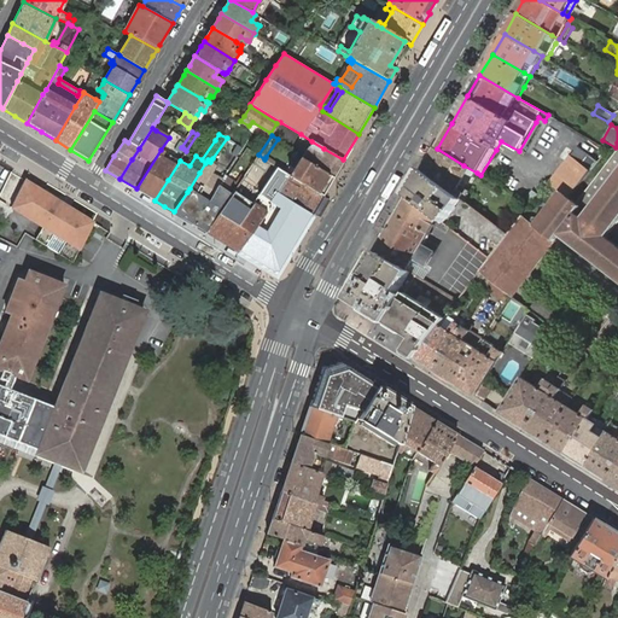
[(333,178),(343,159),(324,149),(312,141),(308,146),(303,155),(301,159),(327,174),(333,178)]
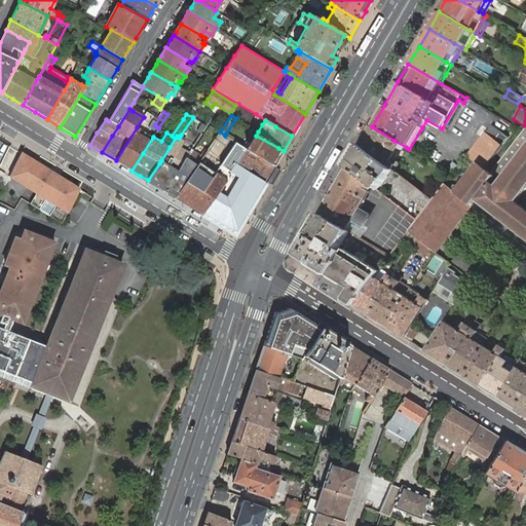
[(123,165),(132,171),(143,153),(153,137),(150,135),(154,128),(156,126),(154,125),(150,123),(149,125),(144,123),(140,128),(137,127),(116,160),(123,165)]
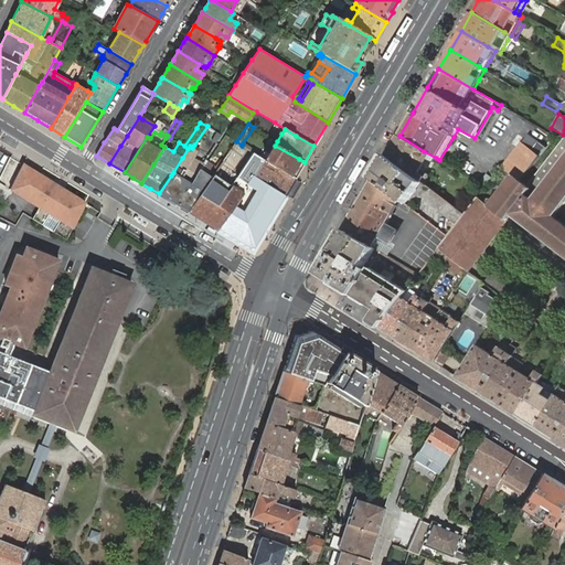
[(503,164),(502,167),(514,177),(521,181),(540,157),(532,150),(539,141),(530,135),(522,142),(504,166),(503,164)]
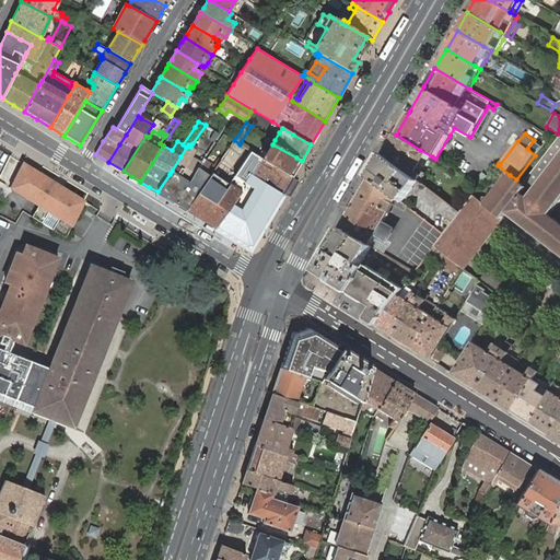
[(419,181),(421,183),(426,173),(418,168),(424,158),(430,161),(432,156),(420,150),(396,135),(384,154),(418,181),(419,181)]
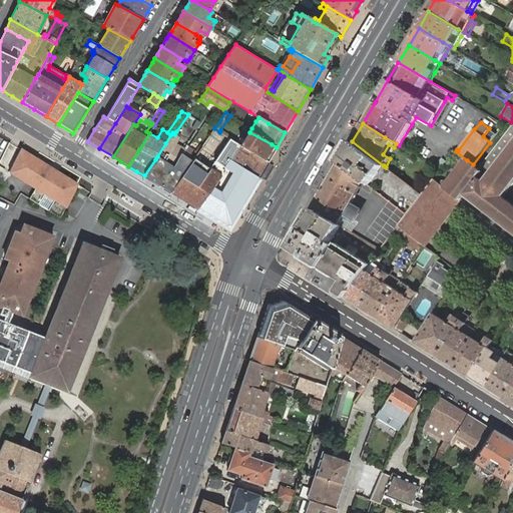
[(512,124),(479,169),(483,172),(479,177),(485,181),(504,196),(512,183),(512,124)]
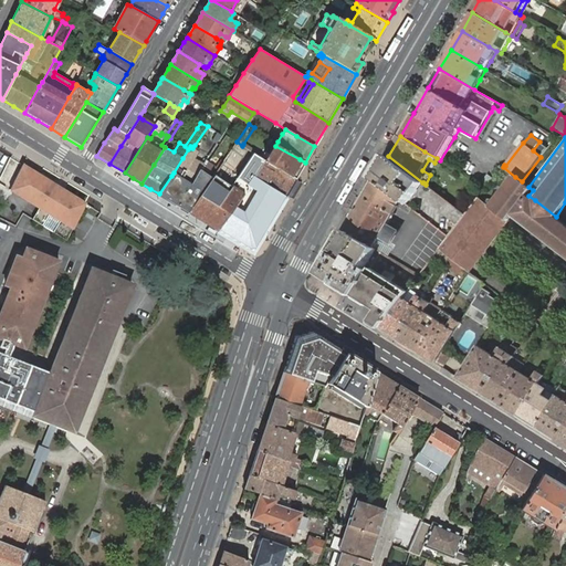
[(242,146),(237,142),(223,161),(218,169),(215,175),(211,179),(189,212),(203,221),(218,230),(243,195),(249,186),(248,186),(254,176),(261,166),(264,160),(258,156),(242,146)]
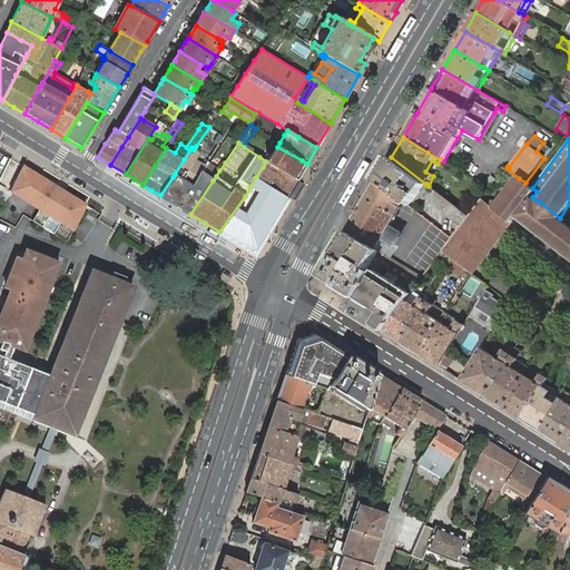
[(259,157),(262,155),(245,145),(244,147),(259,157)]
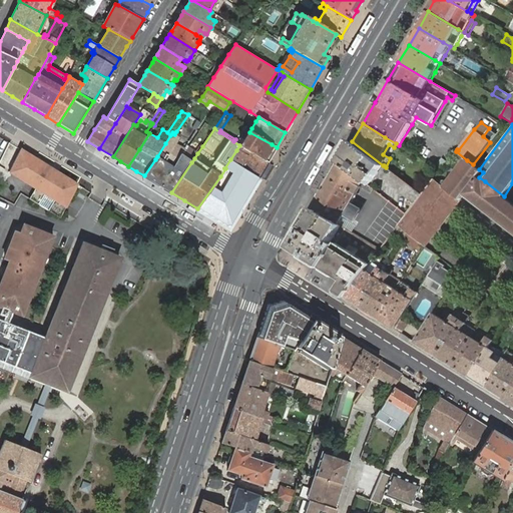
[(144,175),(161,185),(173,166),(180,154),(184,148),(176,143),(179,137),(181,134),(176,131),(174,134),(172,132),(170,135),(165,143),(157,156),(155,159),(144,175)]
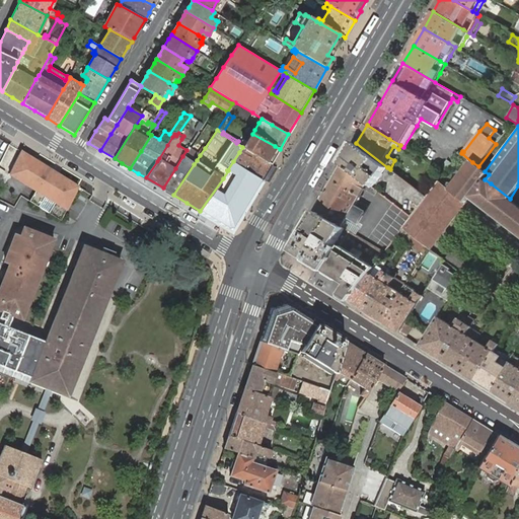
[(271,164),(280,149),(275,146),(252,134),(244,145),(238,141),(236,143),(242,147),(243,147),(249,151),(266,161),(271,164)]
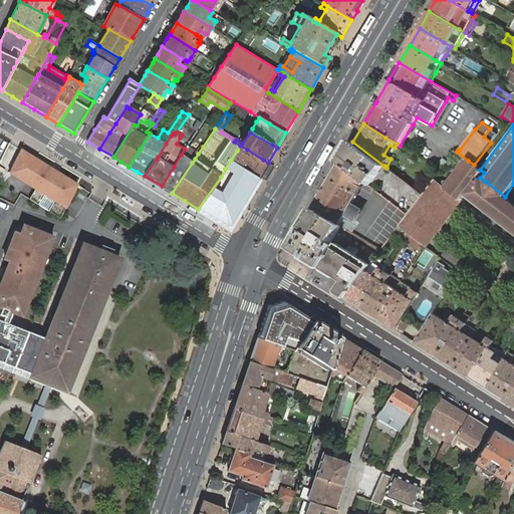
[(189,142),(180,138),(177,144),(185,149),(186,146),(187,144),(189,142)]
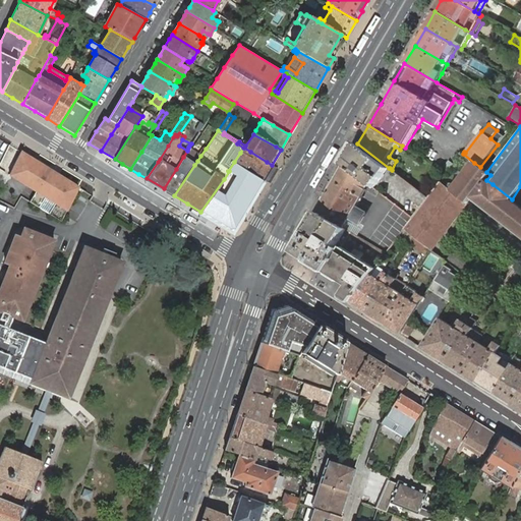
[(369,185),(374,188),(390,168),(389,168),(357,143),(344,166),(369,185)]
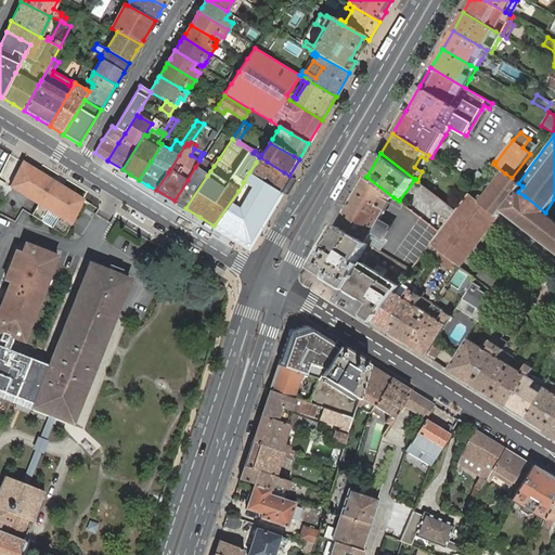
[(199,160),(195,167),(198,168),(203,163),(204,160),(201,157),(199,160)]
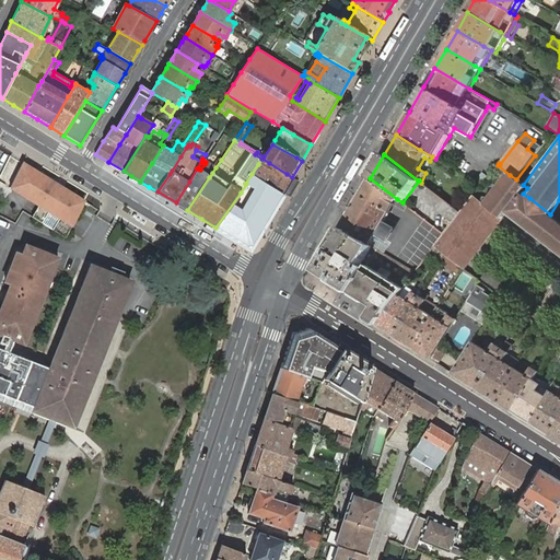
[(267,166),(269,163),(263,159),(261,159),(258,164),(271,172),(270,168),(267,166)]
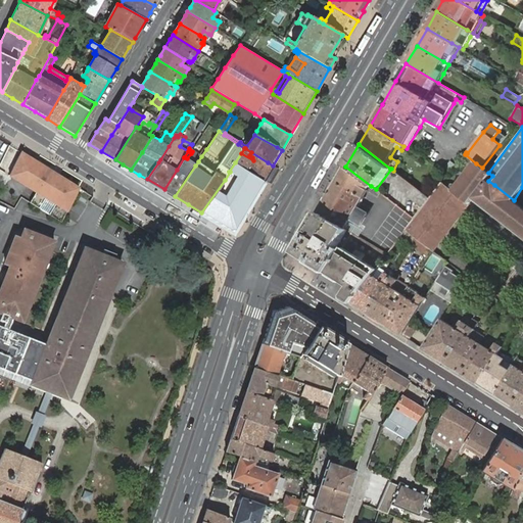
[(198,161),(201,156),(197,154),(192,151),(191,153),(187,158),(184,157),(177,170),(164,189),(175,196),(195,165),(198,161)]
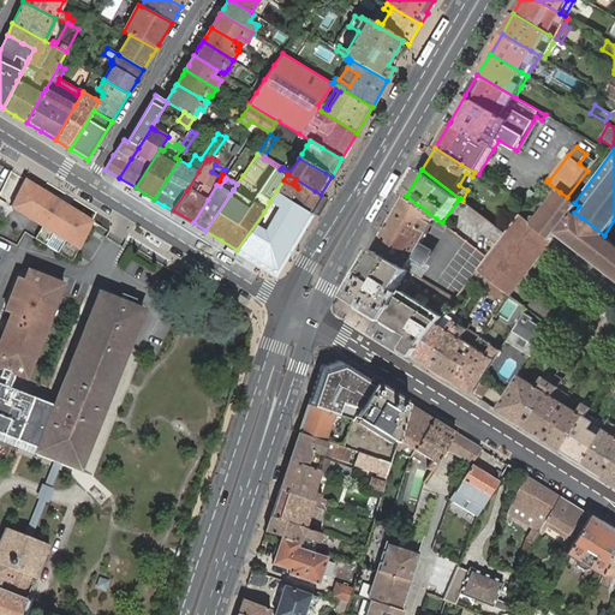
[(13,203),(12,207),(39,224),(43,226),(46,228),(39,240),(73,262),(94,221),(82,214),(69,209),(61,204),(63,203),(55,197),(25,179),(13,203)]
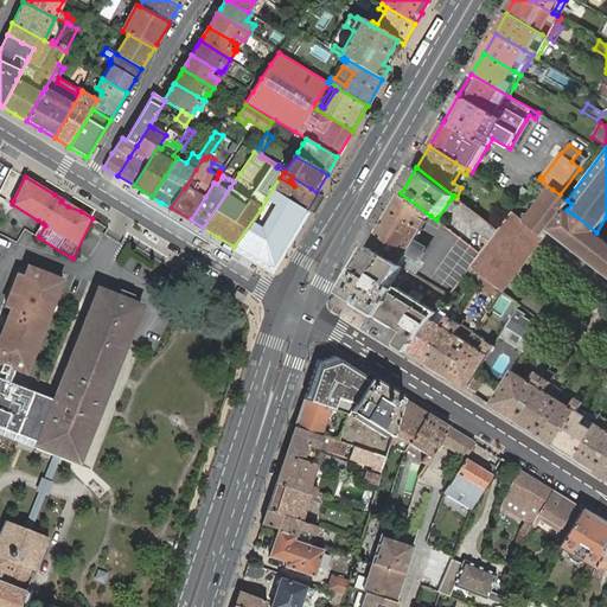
[(307,210),(317,192),(311,189),(292,177),(289,180),(293,183),(294,186),(280,178),(273,189),(287,197),(292,200),(307,210)]
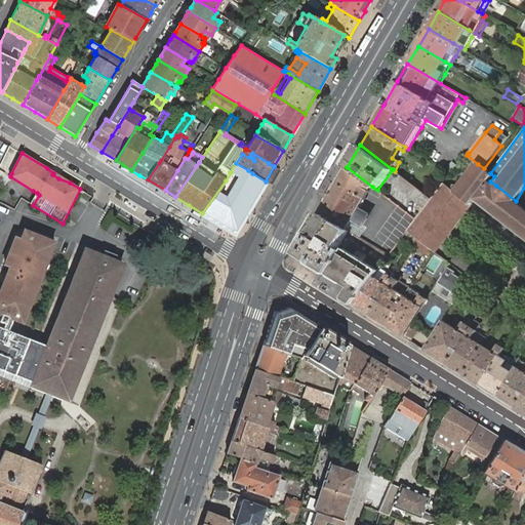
[(237,229),(266,182),(252,173),(248,170),(236,163),(230,172),(231,172),(226,180),(202,213),(213,219),(235,233),(237,229)]
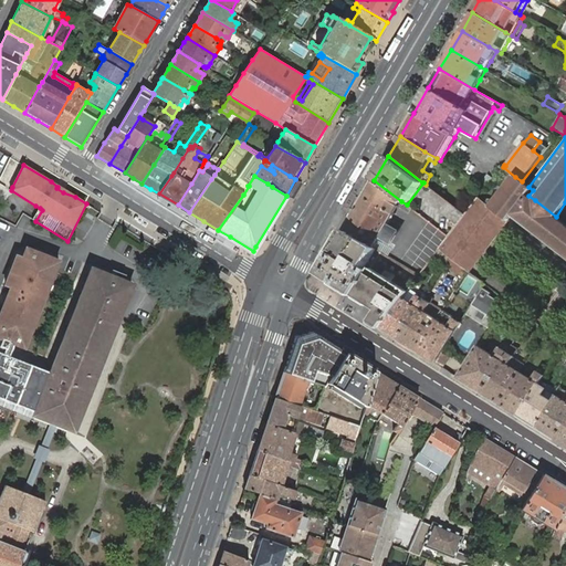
[(565,215),(562,221),(556,217),(535,200),(528,196),(533,190),(528,187),(522,181),(515,177),(492,208),(491,208),(509,221),(513,216),(565,255),(565,215)]
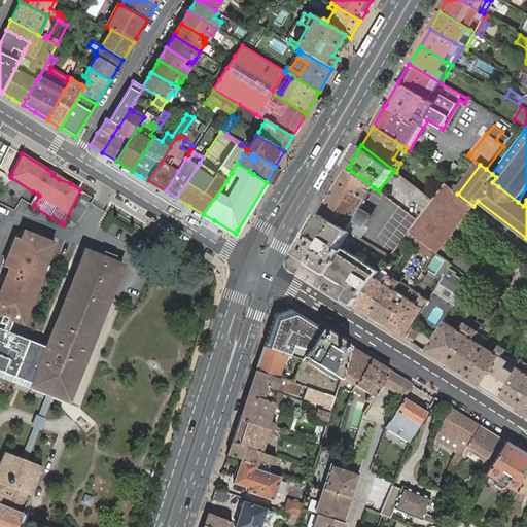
[(349,231),(351,233),(353,229),(351,226),(355,220),(364,226),(367,221),(371,216),(360,210),(364,205),(374,187),(348,168),(337,188),(321,214),(349,231)]
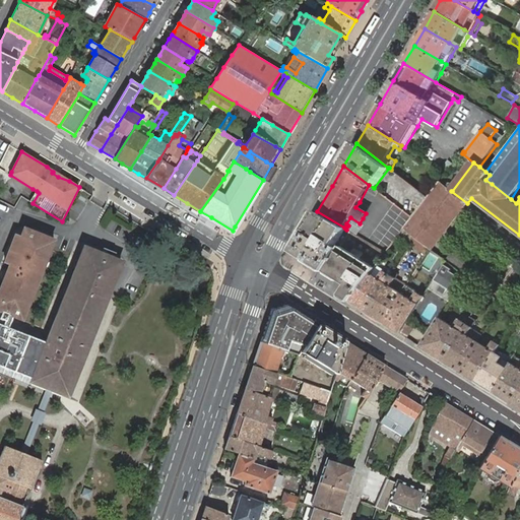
[(430,248),(432,250),(467,203),(451,191),(452,191),(440,182),(428,198),(412,217),(404,229),(414,236),(430,248)]
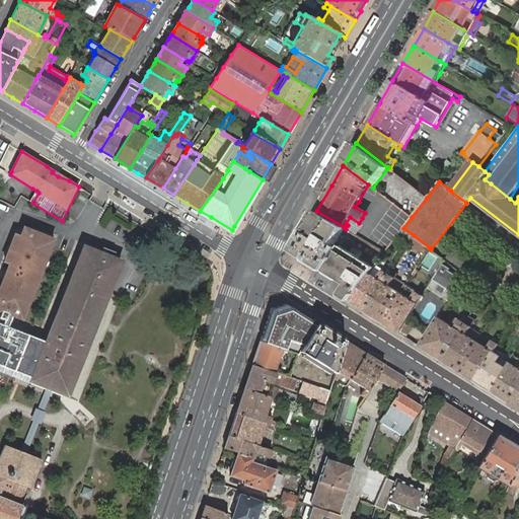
[(36,191),(30,202),(32,203),(39,193),(36,191)]
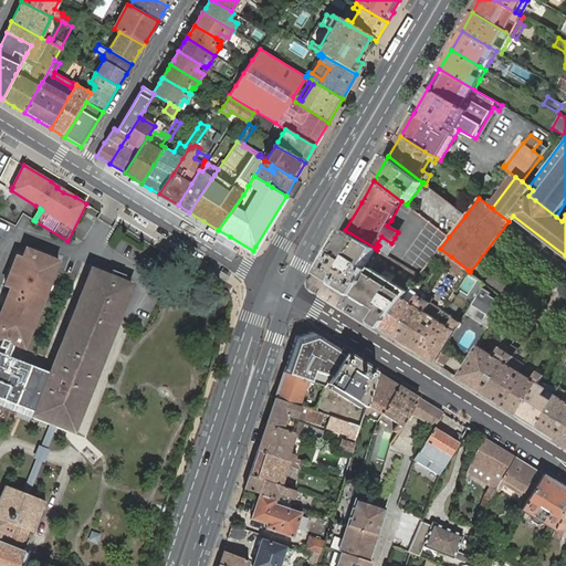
[(370,322),(380,327),(404,297),(408,292),(409,290),(420,275),(377,250),(375,248),(345,230),(320,273),(378,311),(370,322)]
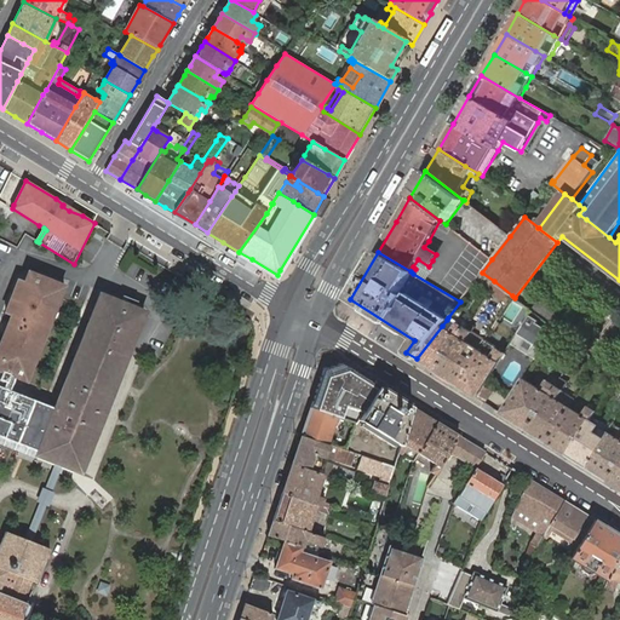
[(15,377),(22,379),(23,379),(26,382),(64,286),(29,273),(24,283),(21,292),(15,290),(9,304),(15,306),(11,315),(0,343),(0,379),(6,382),(10,374),(15,377)]
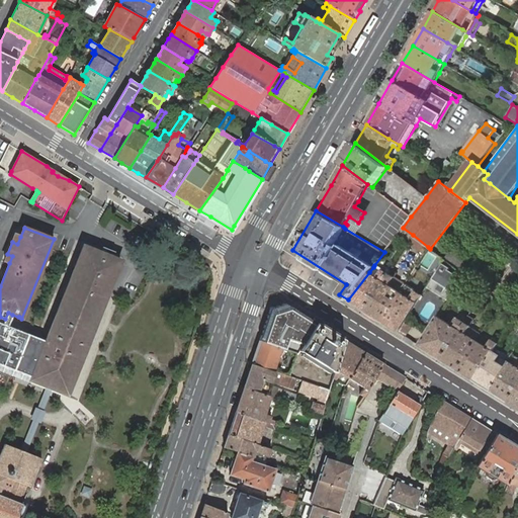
[(409,242),(413,235),(403,228),(398,235),(408,243),(409,242)]
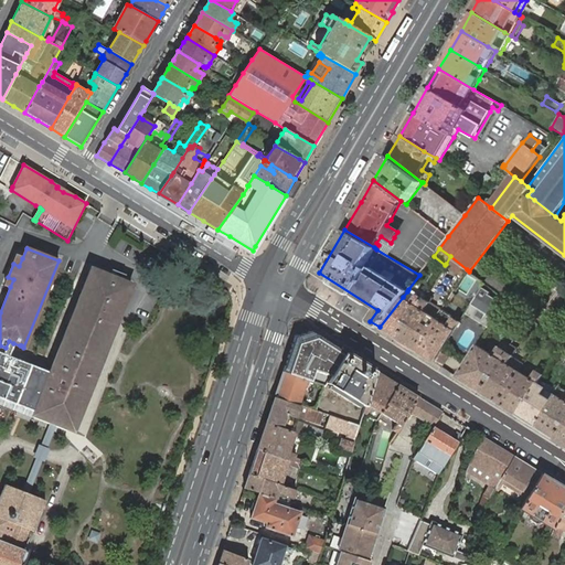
[(19,266),(22,258),(17,255),(13,264),(19,266)]
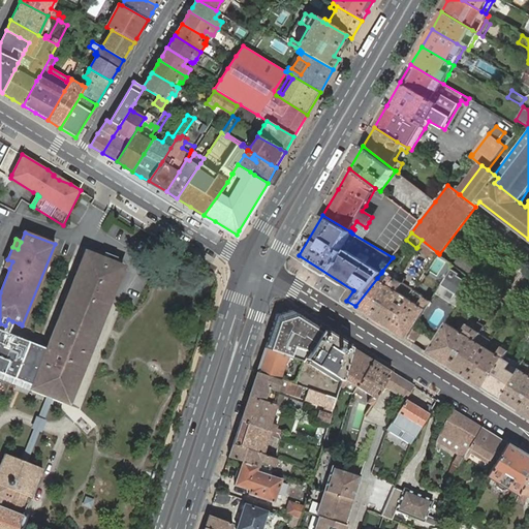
[(433,259),(437,252),(422,240),(417,247),(433,259)]
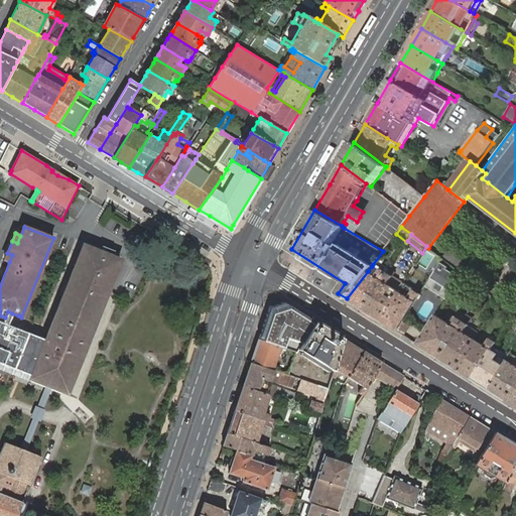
[(494,276),(453,245),(443,257),(485,288),(494,276)]
